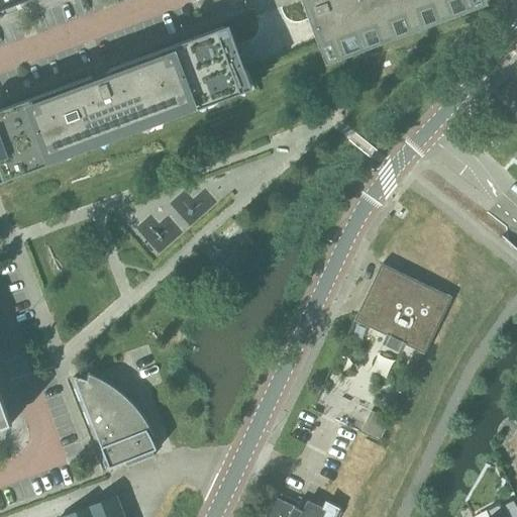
[(0,0),(0,4),(2,9),(24,1),(23,0),(0,0)]
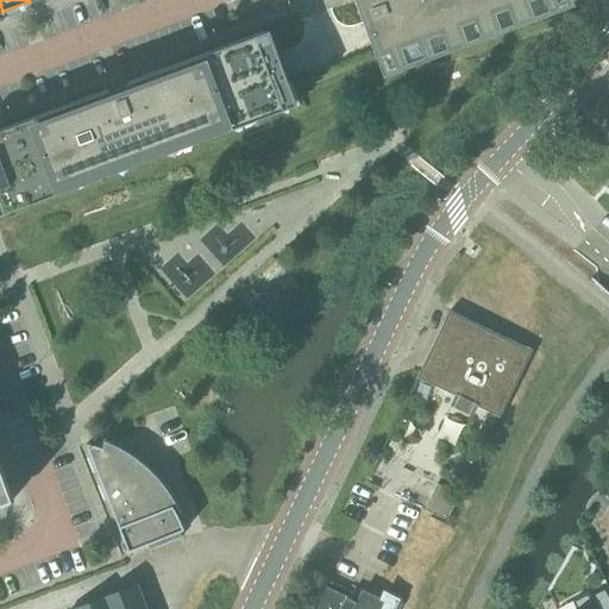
[(359,0),(360,1),(369,22),(370,22),(375,35),(389,73),(573,5),(571,0),(359,0)]
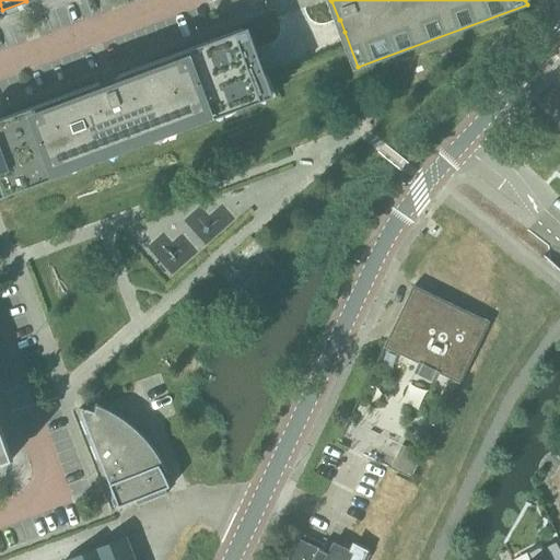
[(249,30),(0,121),(0,199),(275,96),(263,63),(249,30)]
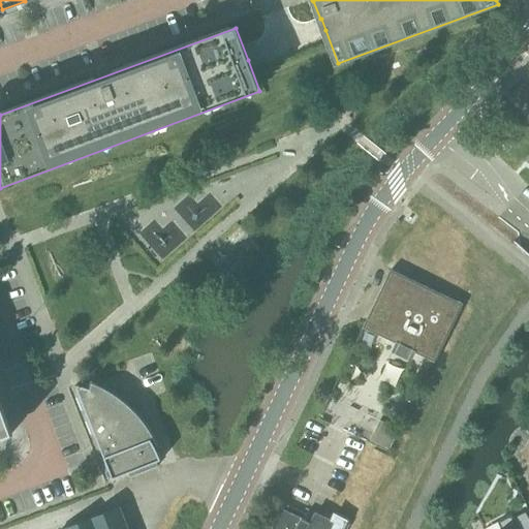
[(392,271),(367,321),(364,329),(395,344),(392,352),(411,362),(415,353),(436,363),(464,305),(392,271)]
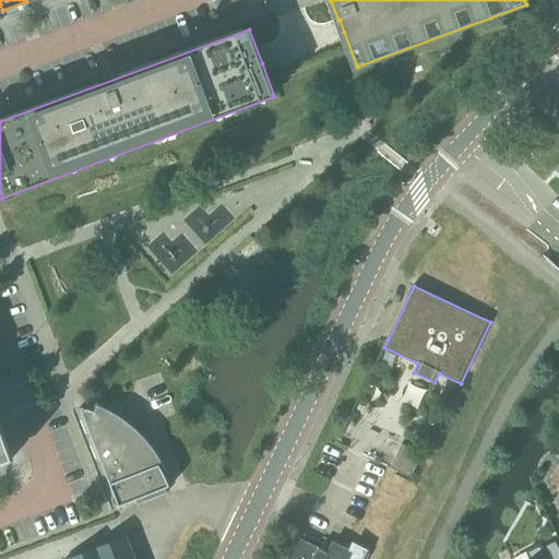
[(81,407),(120,507),(137,500),(139,504),(167,494),(165,489),(170,487),(166,476),(161,465),(154,455),(146,445),(138,437),(128,429),(120,424),(110,418),(102,414),(81,407)]
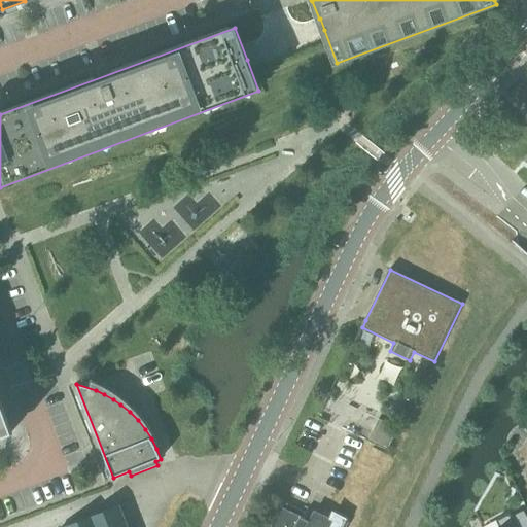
[(0,436),(11,433),(0,402),(0,436)]
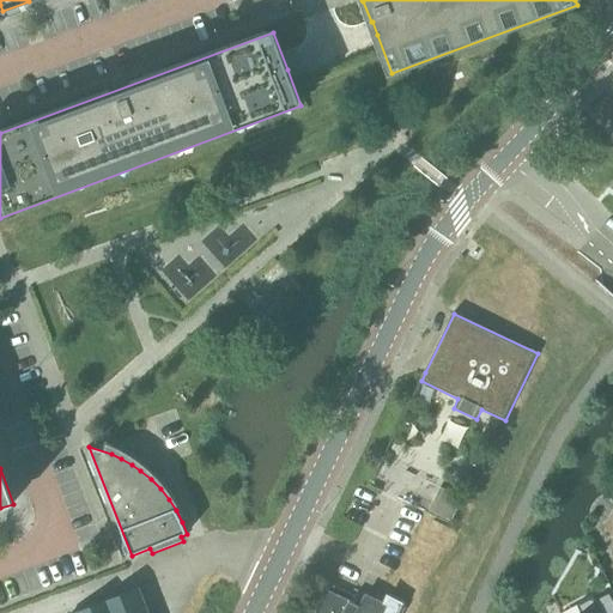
[(439,487),(429,510),(453,521),(463,498),(439,487)]
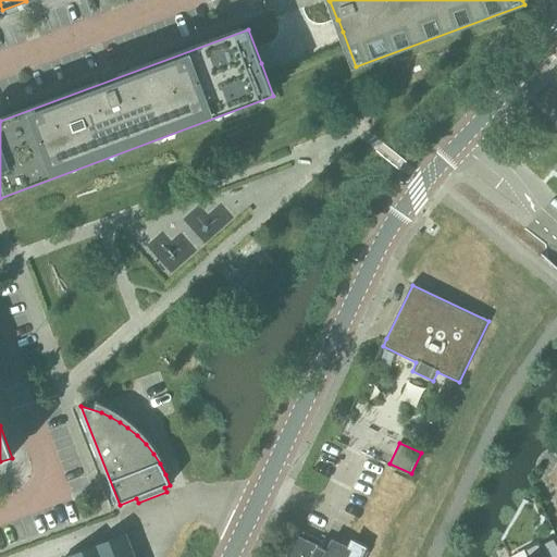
[(134,556),(126,535),(71,556),(134,556)]
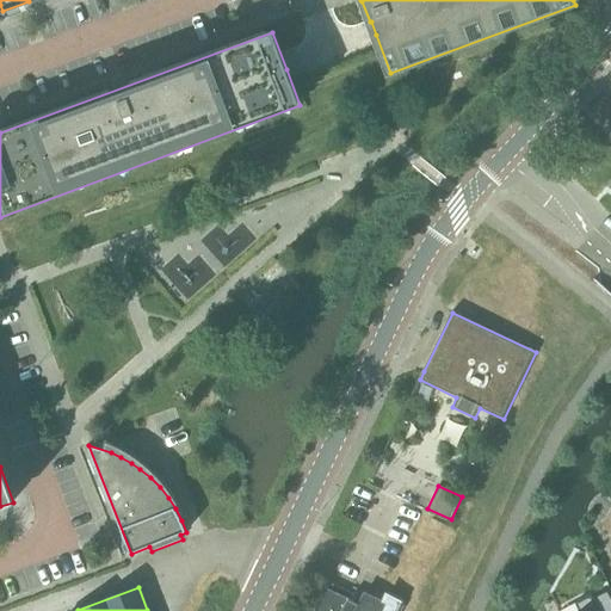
[(359,604),(326,588),(314,610),(397,610),(402,602),(390,597),(387,604),(364,593),(359,604)]
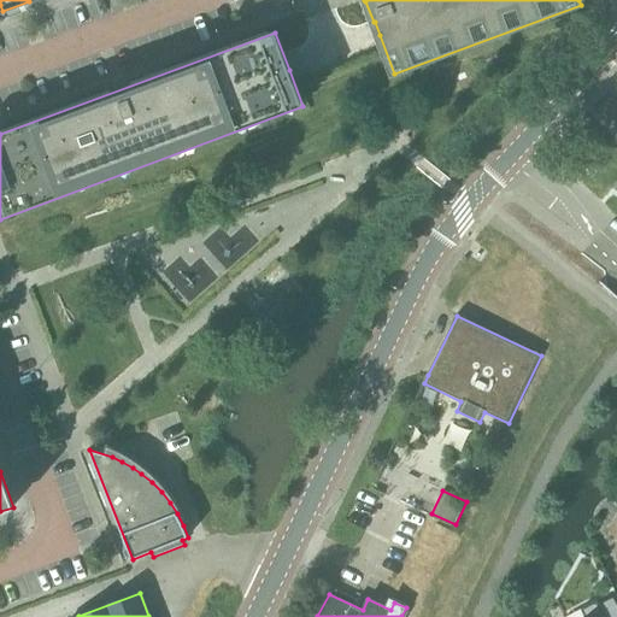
[(587,616),(605,616),(597,601),(583,609),(587,616)]
